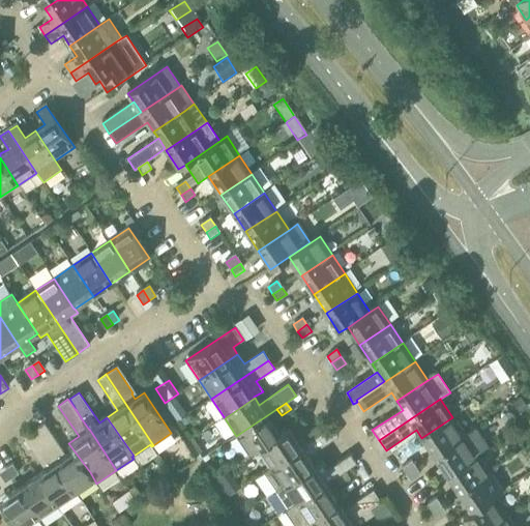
[(267,415),(236,436),(249,455),(258,449),(280,435),(278,433),(267,415)]
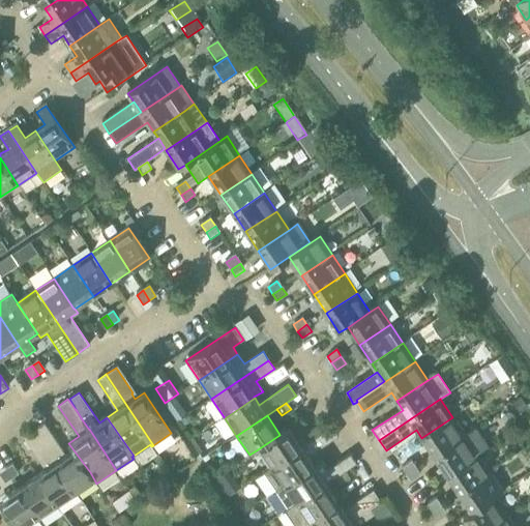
[(434,457),(465,436),(452,417),(421,438),(434,457)]
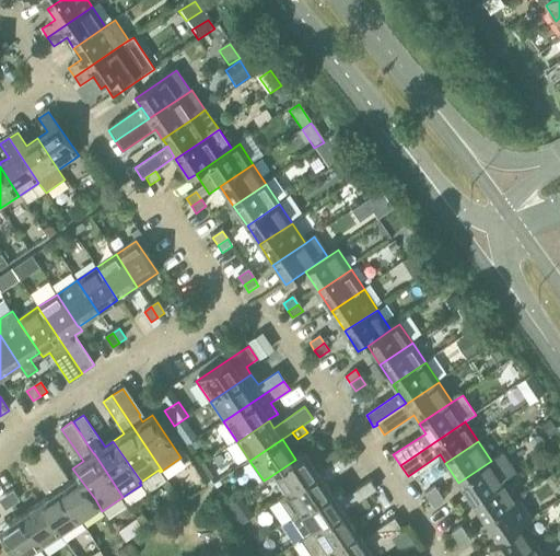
[(37,455),(81,522),(101,509),(95,499),(79,477),(70,483),(48,449),(37,455)]
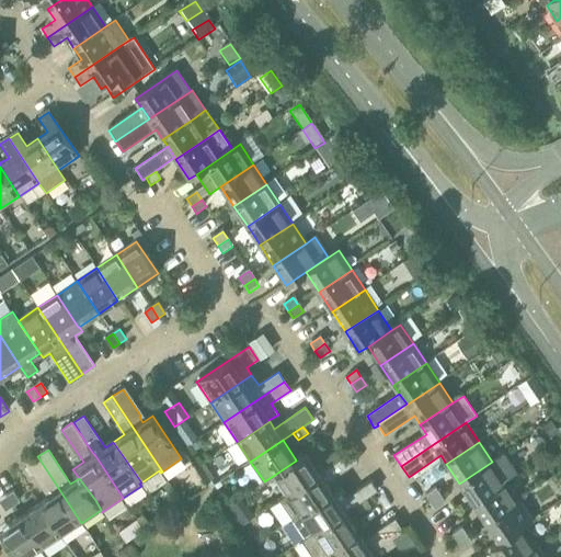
[(339,459),(329,466),(318,474),(318,475),(286,496),(278,501),(292,521),(331,493),(325,485),(357,463),(351,452),(339,459)]
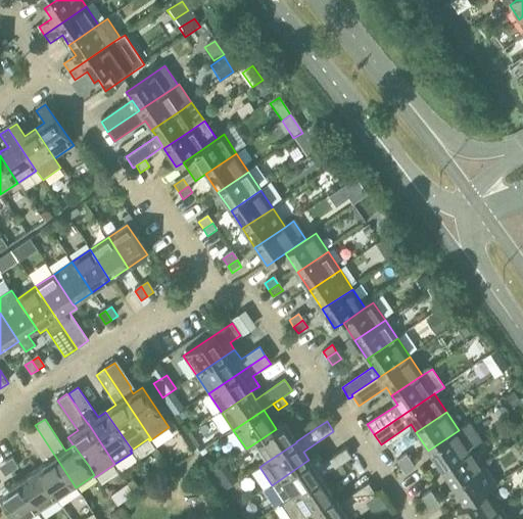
[(306,434),(316,428),(311,421),(301,427),(306,434)]
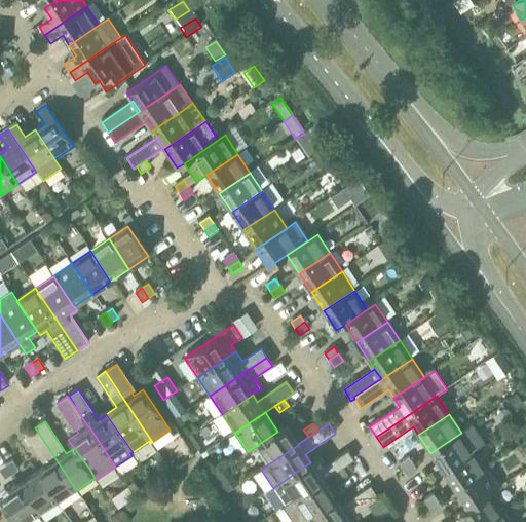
[(285,424),(276,430),(277,432),(256,446),(268,464),(298,445),(298,444),(285,424)]
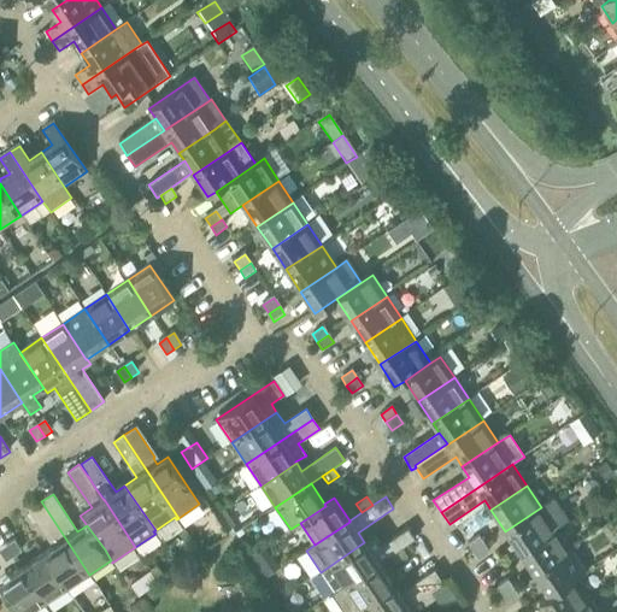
[(519,553),(556,529),(568,521),(553,499),(541,507),(505,531),(519,553)]
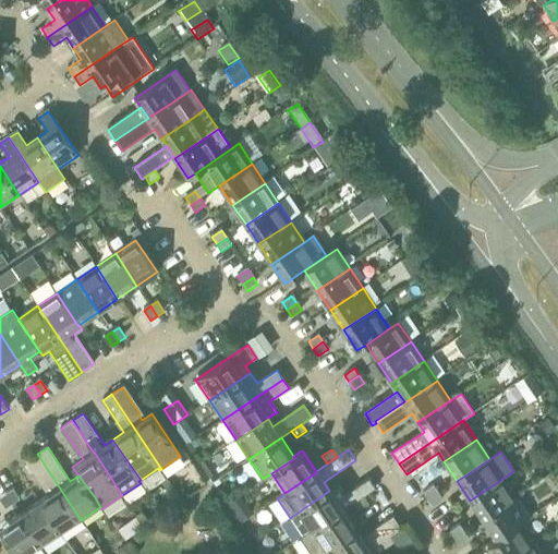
[(81,520),(37,454),(25,462),(48,495),(39,501),(61,533),(81,520)]
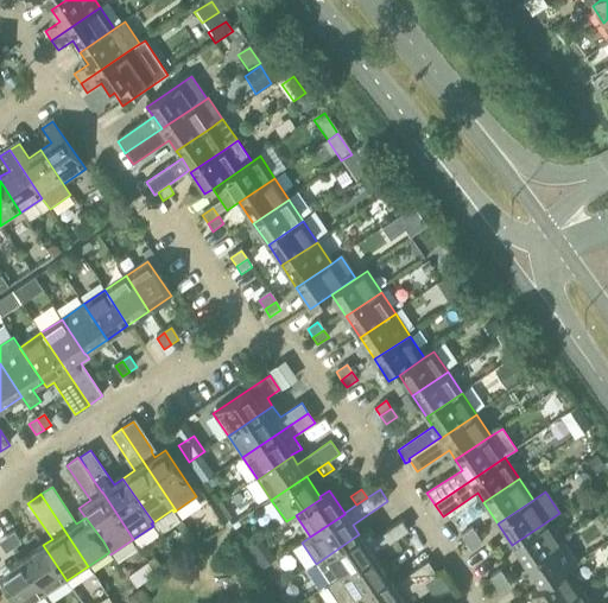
[(368,528),(359,534),(316,564),(331,585),(373,557),(373,556),(385,547),(385,548),(396,541),(396,540),(409,532),(401,521),(375,538),(368,528)]
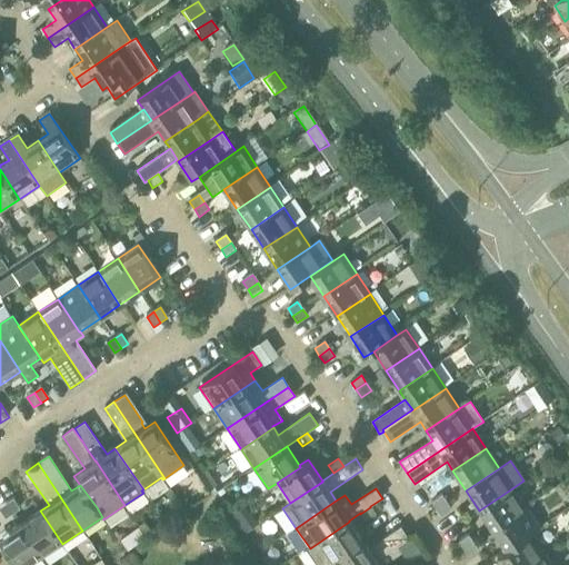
[(492,531),(526,508),(512,488),(479,511),(492,531)]
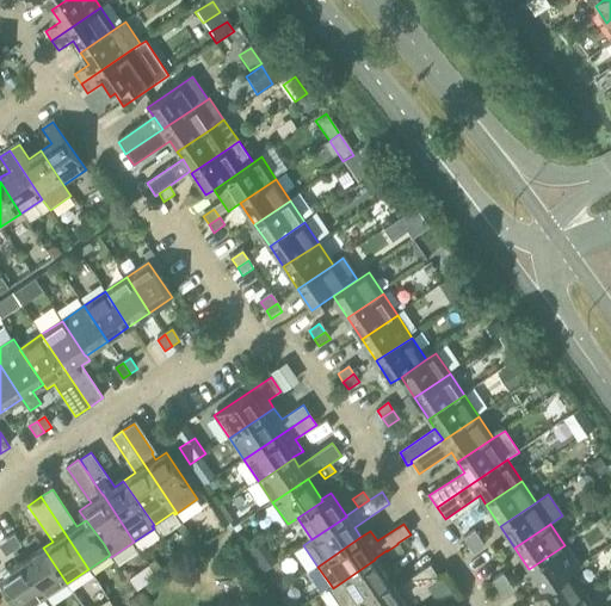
[(468,546),(479,539),(474,531),(463,538),(468,546)]
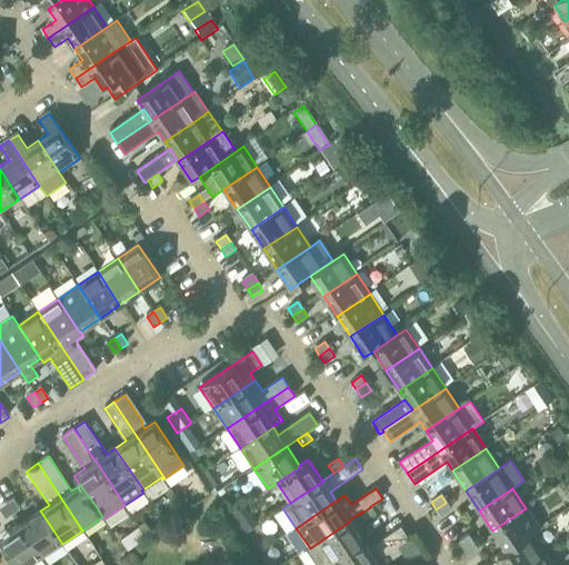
[(7,503),(13,514),(20,509),(13,498),(7,503)]
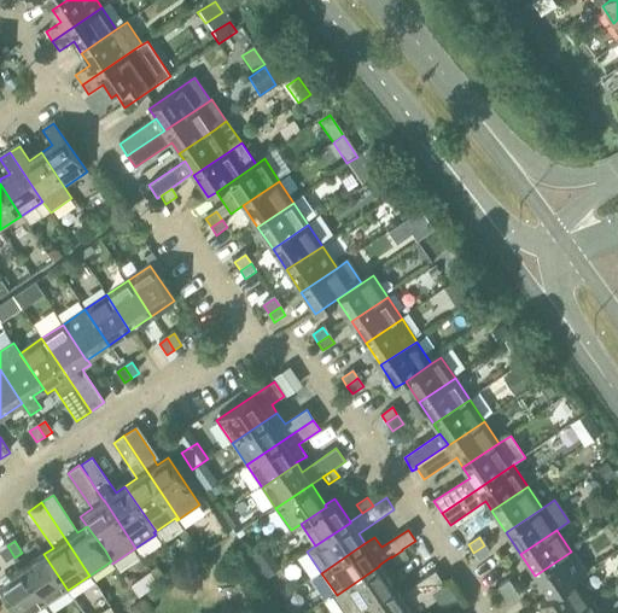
[(15,558),(7,546),(0,550),(0,552),(6,562),(15,558)]
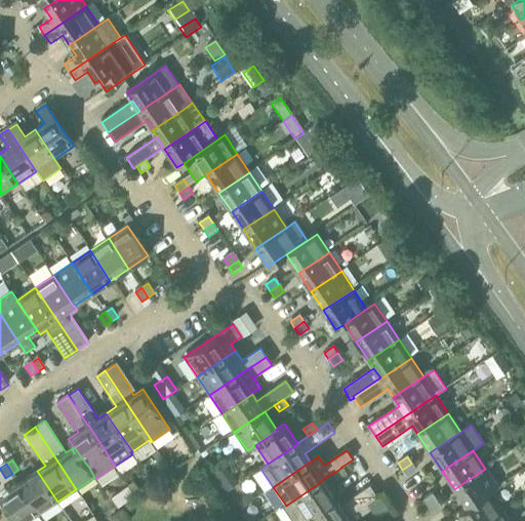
[(411,464),(402,470),(407,477),(416,471),(411,464)]
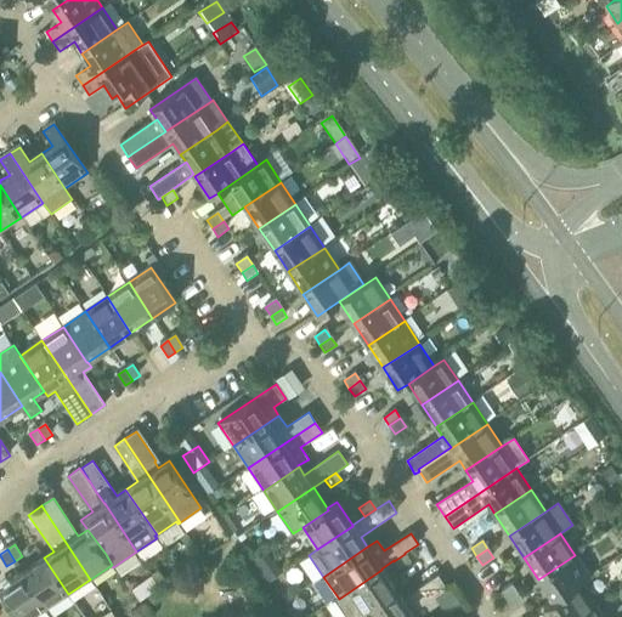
[(405,554),(394,561),(399,569),(410,560),(405,554)]
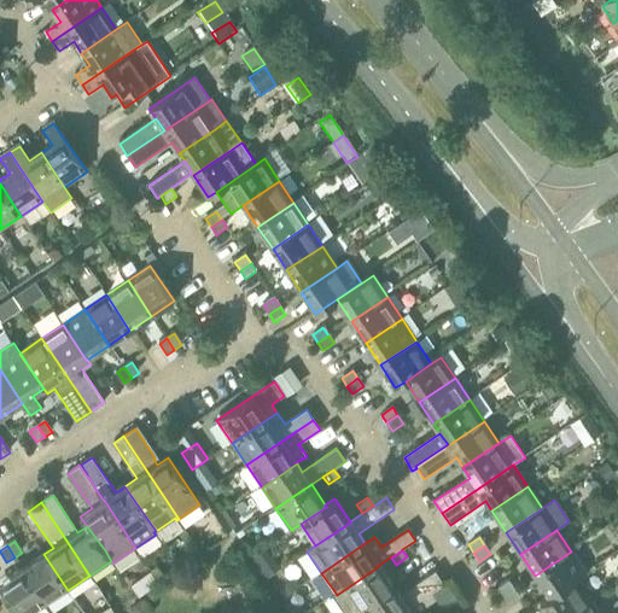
[(571,552),(535,576),(548,596),(575,578),(576,579),(586,573),(571,552)]
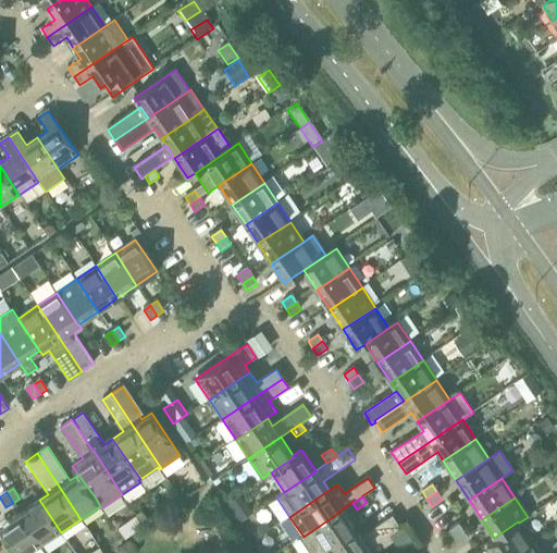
[(21,513),(42,545),(61,532),(39,500),(21,513)]
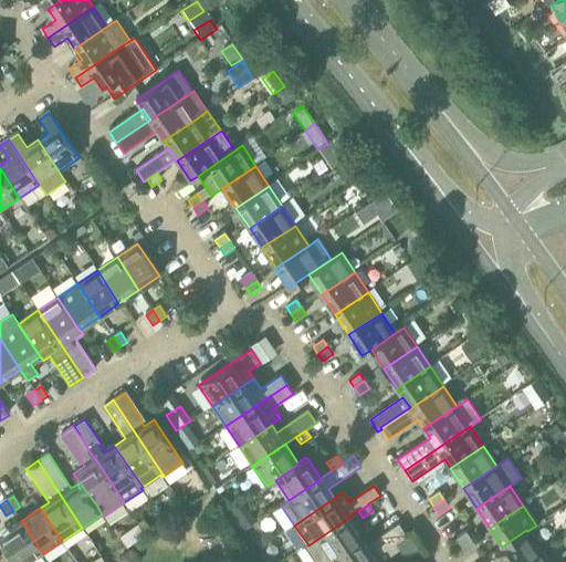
[(308,545),(304,548),(313,561),(326,561),(328,560),(360,538),(347,519),(308,545)]
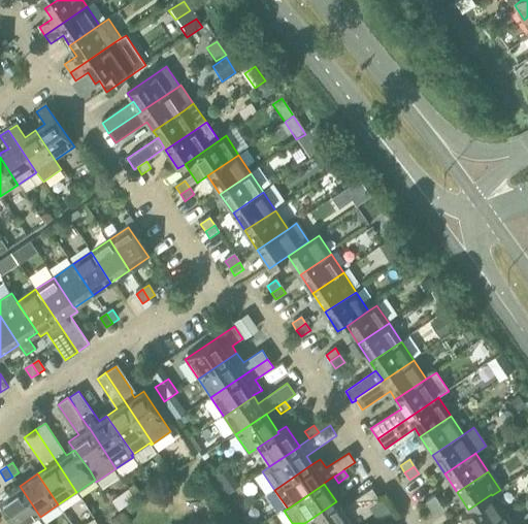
[(29,523),(40,517),(20,486),(0,498),(0,501),(14,523),(29,523)]
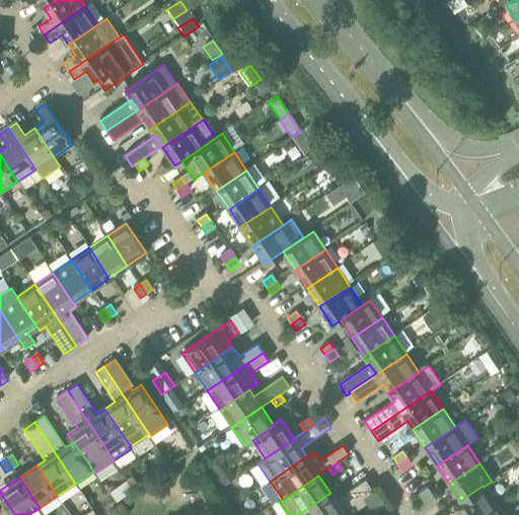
[(338,514),(343,511),(353,504),(353,505),(362,498),(372,491),(365,480),(336,500),(330,493),(301,513),(302,514),(338,514)]
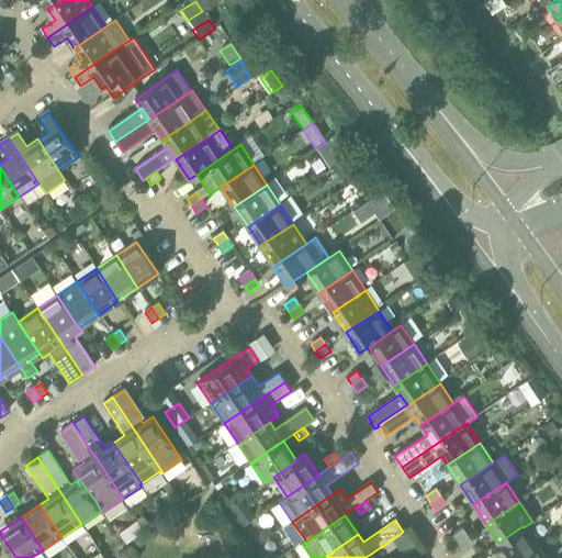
[(524,557),(538,548),(524,527),(523,526),(498,543),(499,543),(491,549),(496,557),(524,557)]
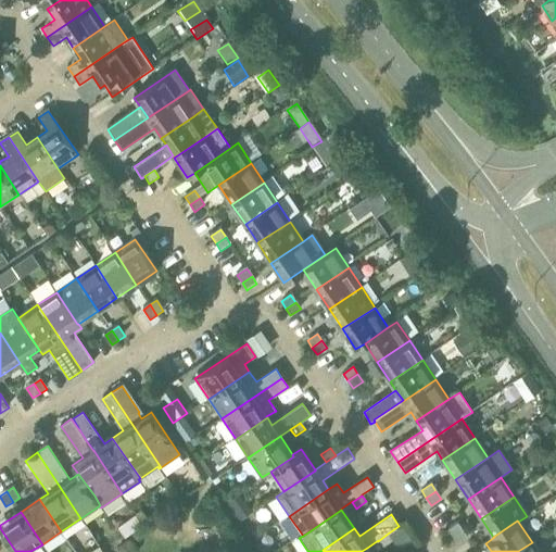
[(452,537),(462,530),(456,523),(446,529),(452,537)]
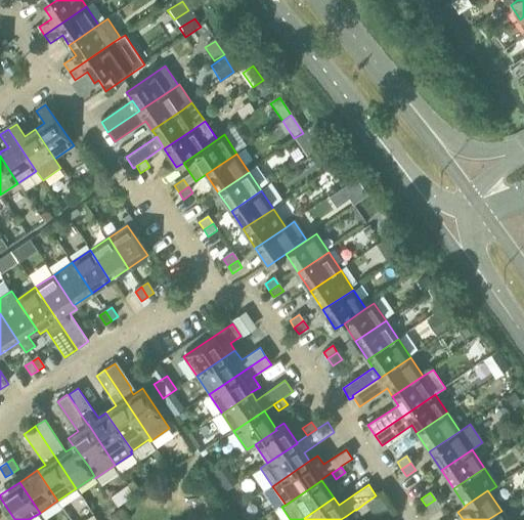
[(435,500),(426,506),(430,513),(439,506),(435,500)]
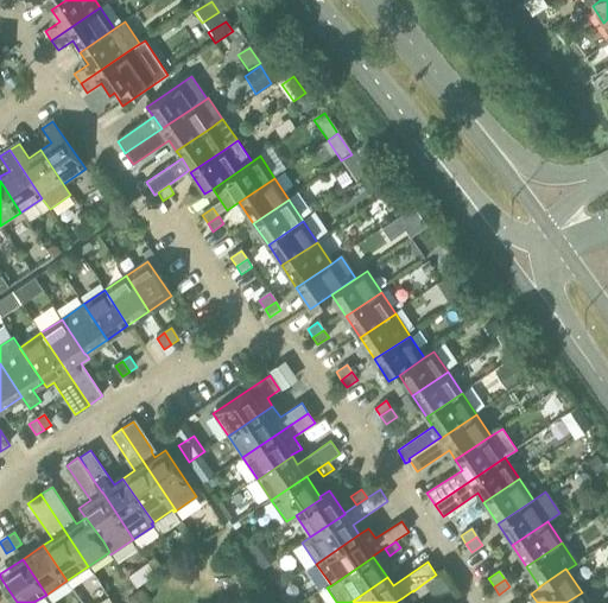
[(424,583),(413,591),(418,598),(429,590),(424,583)]
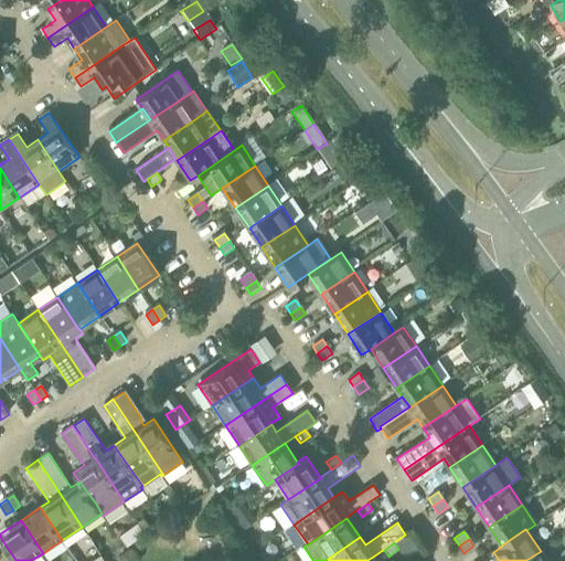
[(546,560),(541,551),(526,560),(546,560)]
